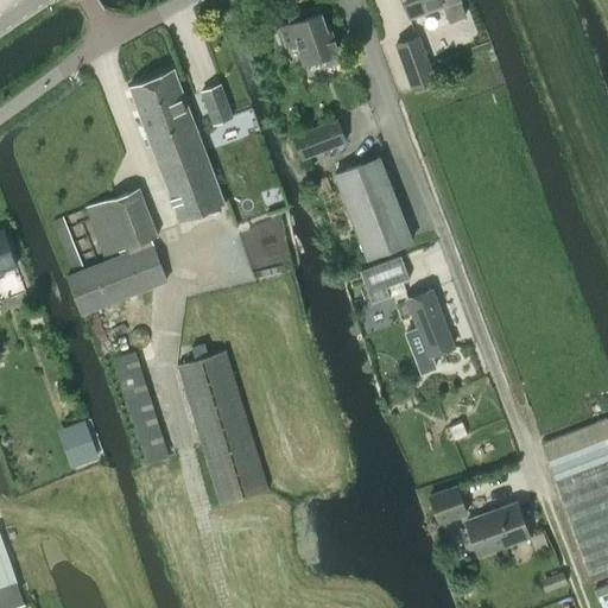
[(403,0),(410,18),(443,6),(449,21),(466,16),(460,0),(403,0)]
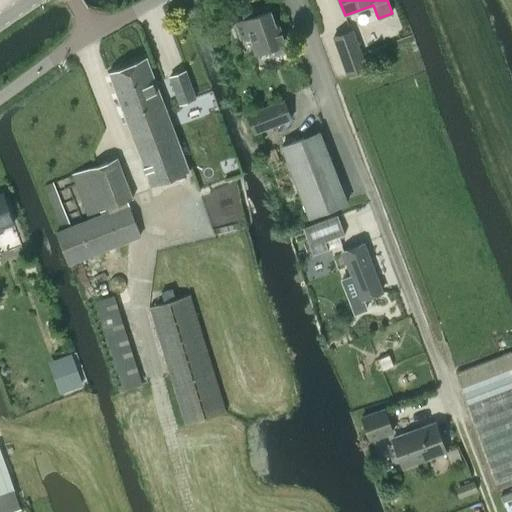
[(286,52),(283,45),(285,44),(278,25),(274,26),(269,10),(244,19),(256,54),(273,48),(276,56),(286,52)]
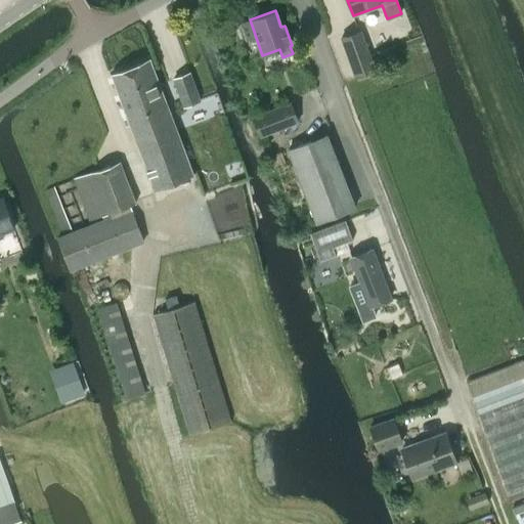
[(374,70),(360,31),(341,38),(354,77),(374,70)]
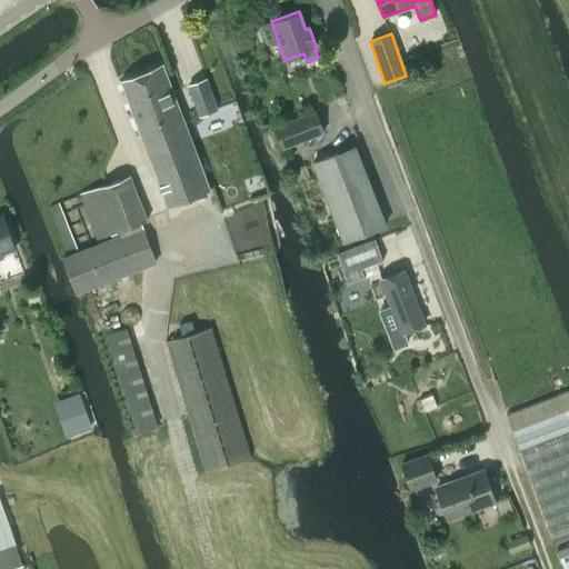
[(163,65),(120,82),(167,207),(210,190),(163,65)]
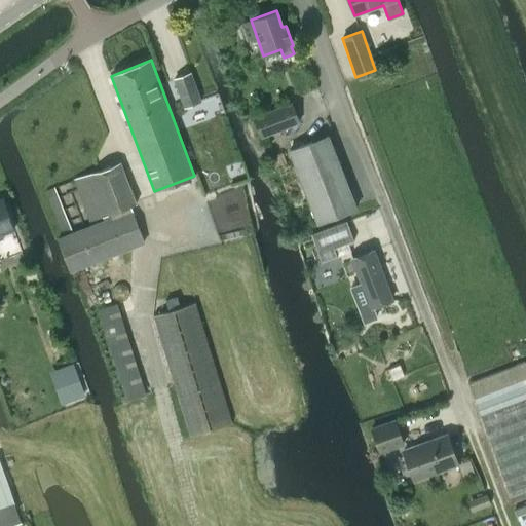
[(190,74),(175,79),(186,107),(200,102),(190,74)]
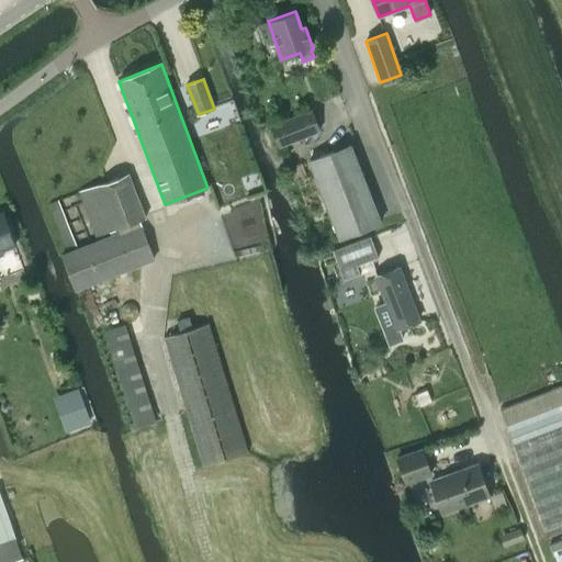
[(319,131),(312,111),(271,126),(279,147),(319,131)]
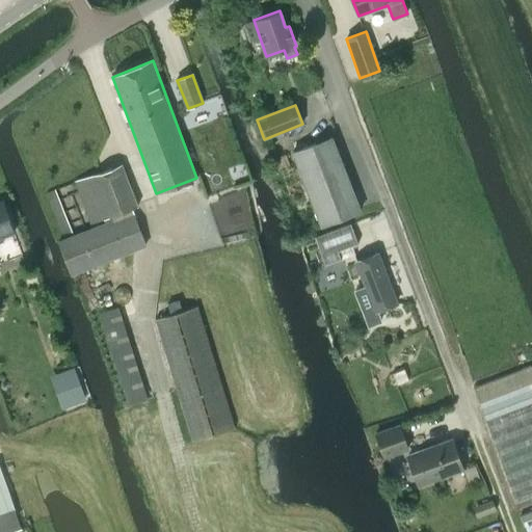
[(360,211),(331,137),(293,153),(321,225),(360,211)]
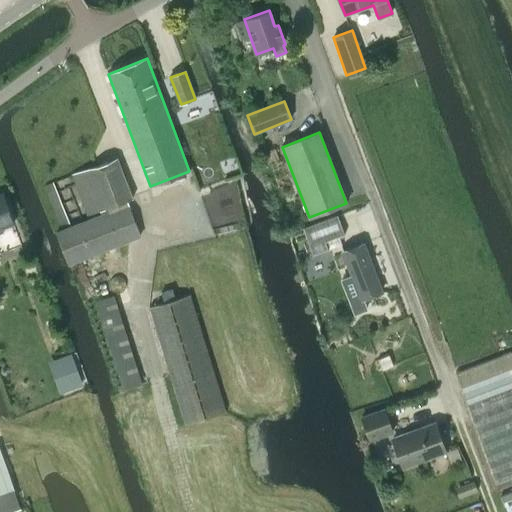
[(43,185),(62,231),(56,233),(68,264),(140,235),(135,223),(141,220),(118,159),(72,175),(89,220),(71,227),(52,182),(43,185)]
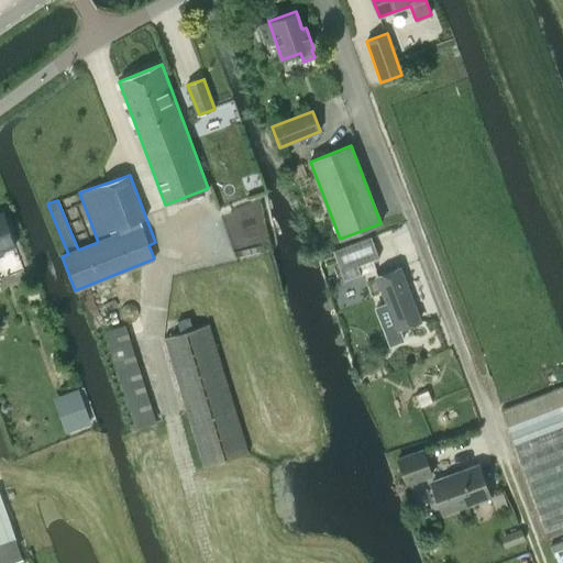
[(0,213),(0,251),(14,246),(2,213),(0,213)]
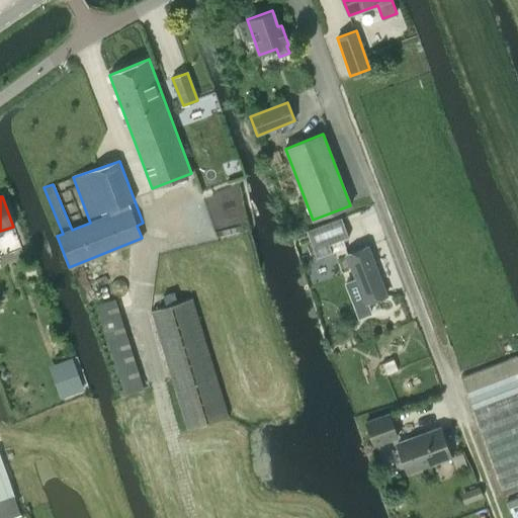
[(307,231),(309,238),(317,258),(332,252),(329,244),(342,240),(348,237),(341,218),(307,231)]
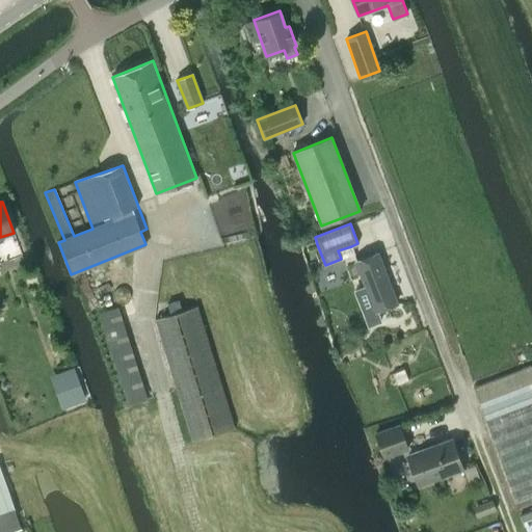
[(378,250),(353,261),(374,313),(399,303),(378,250)]
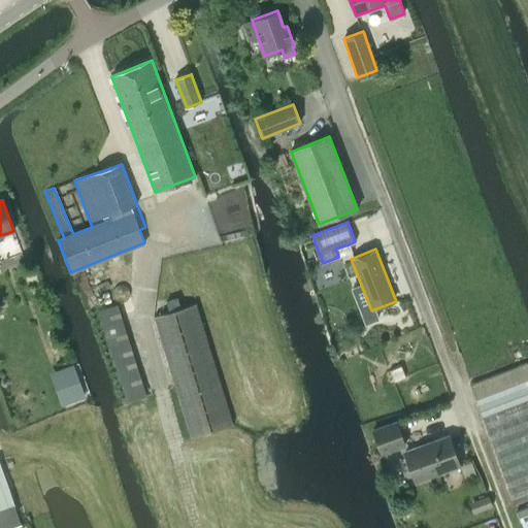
[(154,317),(191,437),(233,425),(196,303),(180,308),(177,298),(166,301),(169,311),(154,317)]
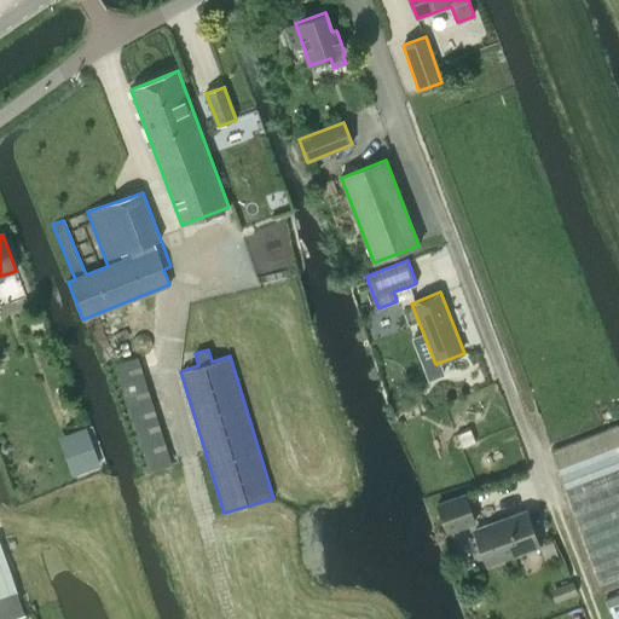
[(149,472),(171,464),(137,358),(116,364),(149,472)]
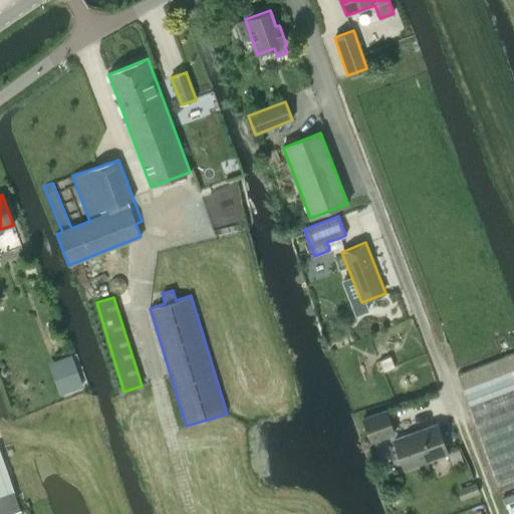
[(513,351),(457,372),(499,487),(513,481),(513,351)]
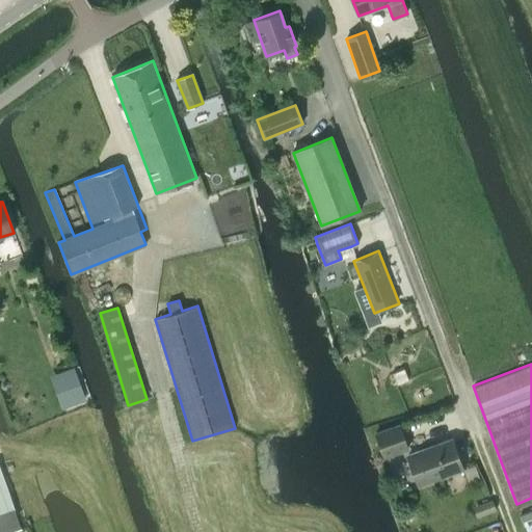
[(407,449),(400,428),(376,436),(383,457),(407,449)]
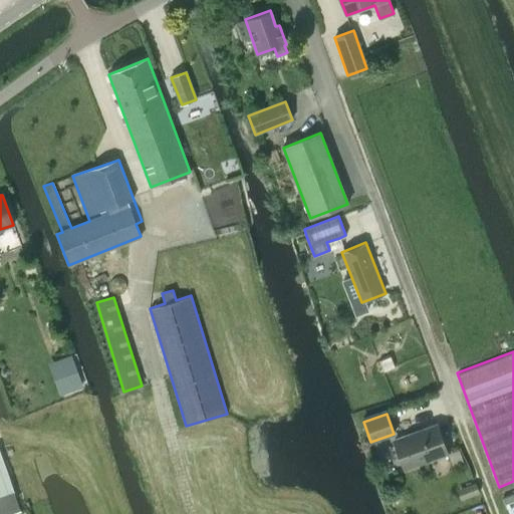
[(404,469),(447,453),(436,425),(394,440),(404,469)]
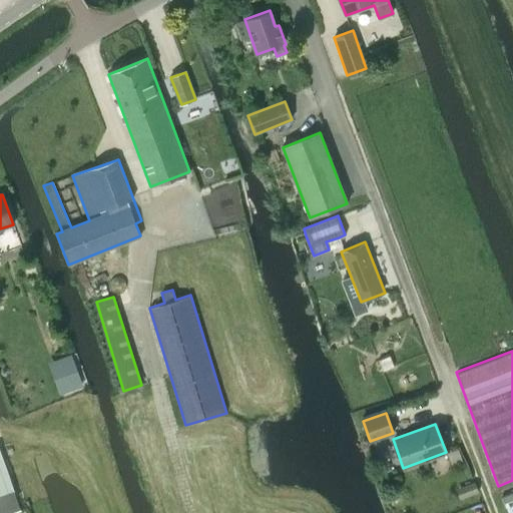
[(9,453),(0,456),(0,512),(25,512),(23,506),(27,504),(25,499),(28,498),(21,479),(19,480),(9,453)]
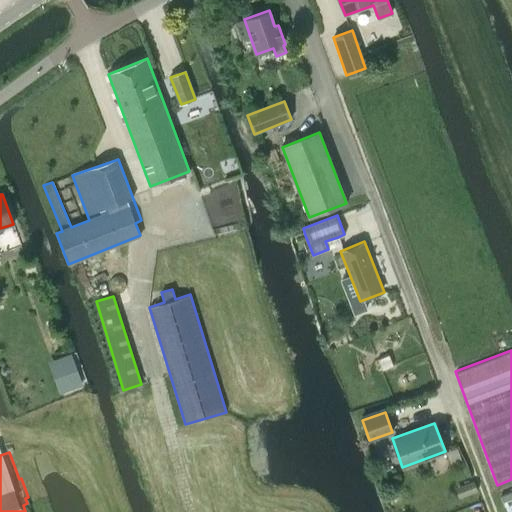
[(455,488),(459,498),(477,491),(473,481),(455,488)]
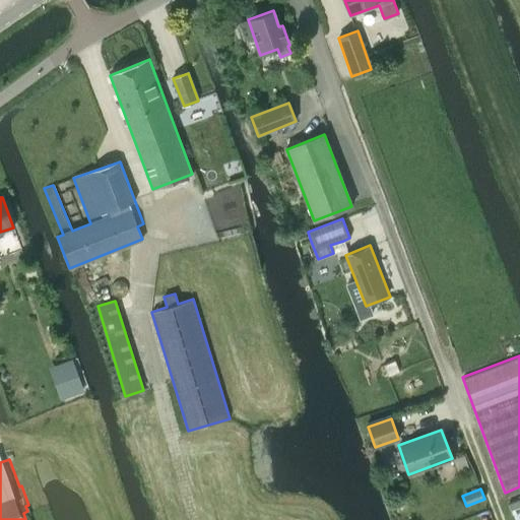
[(519,519),(519,498),(508,503),(514,519),(519,519)]
